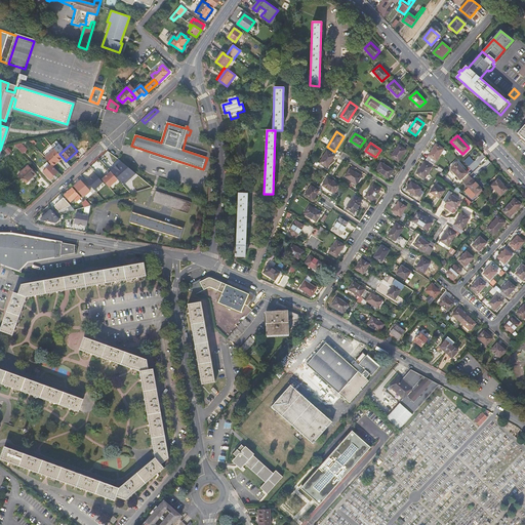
[(205,156),(207,151),(187,145),(185,149),(205,156)]
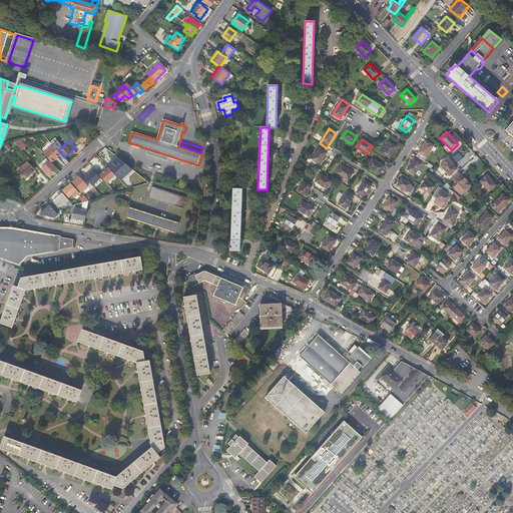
[(390,141),(382,153),(390,158),(397,146),(390,141)]
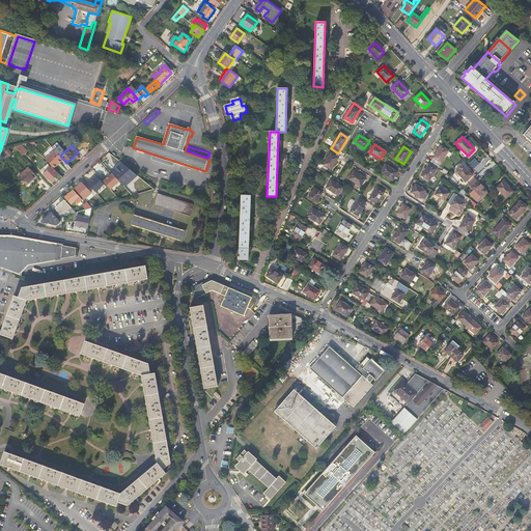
[(439,166),(449,151),(441,146),(431,161),(439,166)]
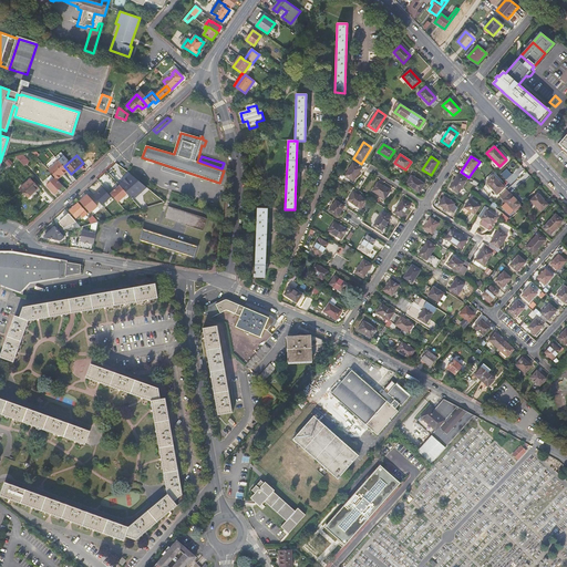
[(61,176),(60,176),(66,169),(59,161),(48,171),(57,179),(61,176)]
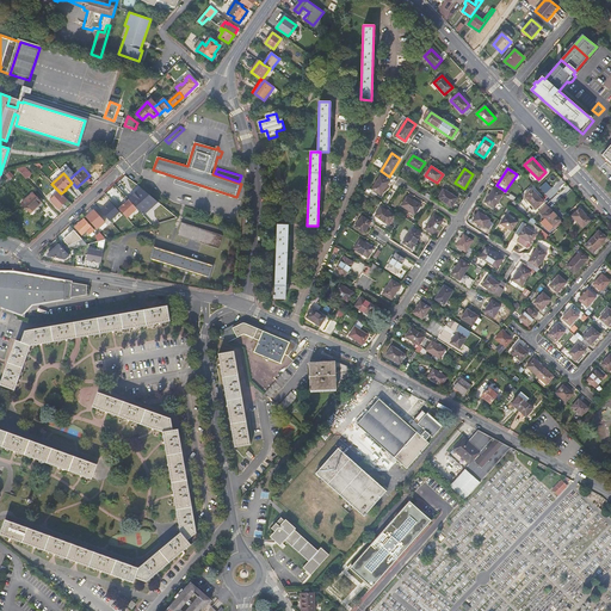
[(381,176),(371,189),(381,195),(389,181),(381,176)]
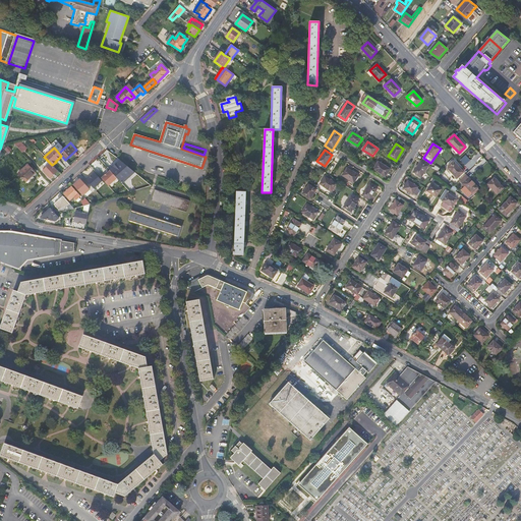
[(414,173),(421,177),(430,163),(423,158),(414,173)]
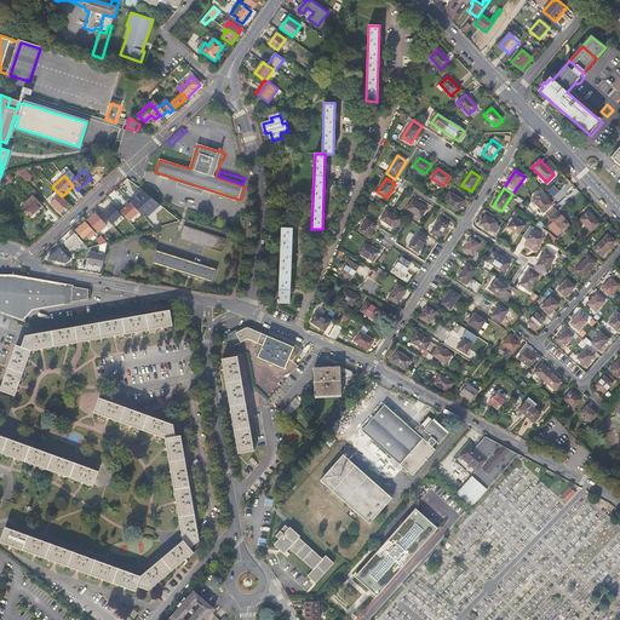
[(464,201),(451,193),(445,201),(458,211),(464,201)]
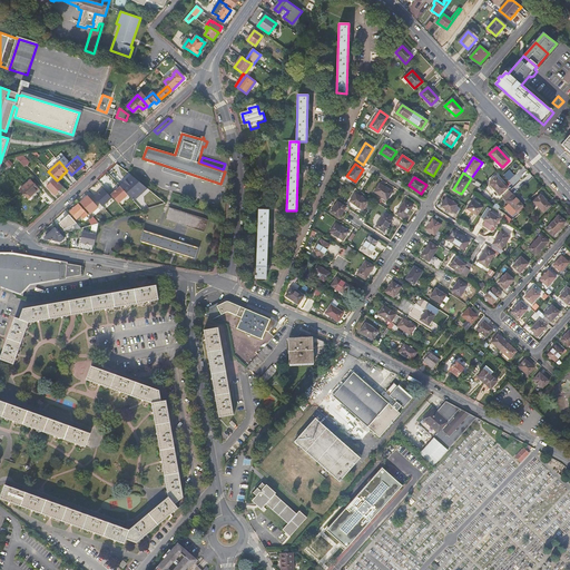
[(508,188),(497,177),(490,185),(500,196),(508,188)]
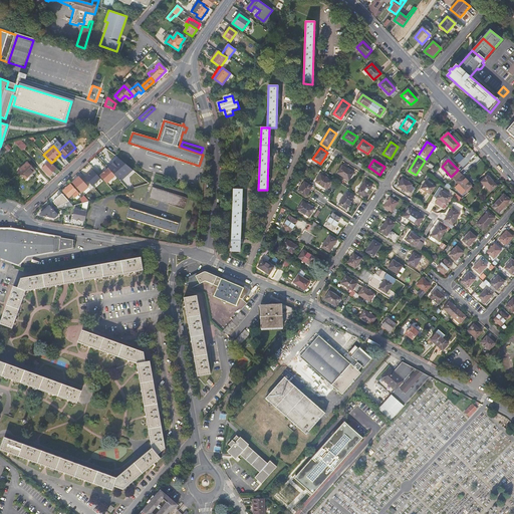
[(40,171),(46,178),(56,169),(49,162),(40,171)]
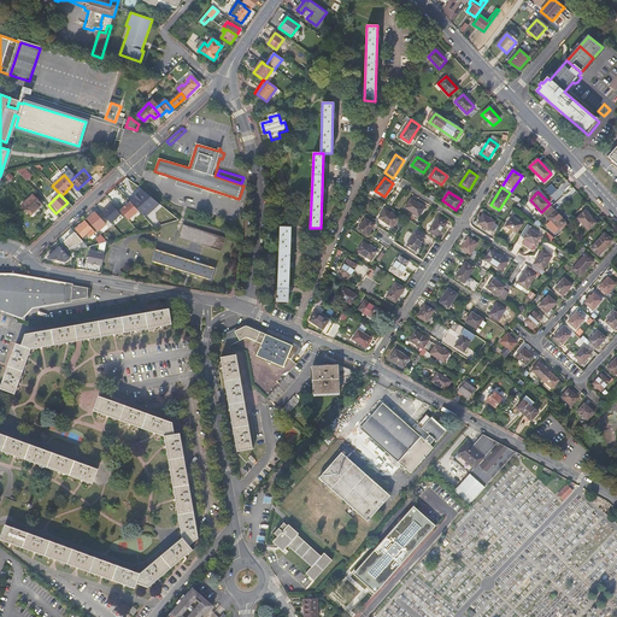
[(30,216),(41,206),(33,197),(22,206),(30,216)]
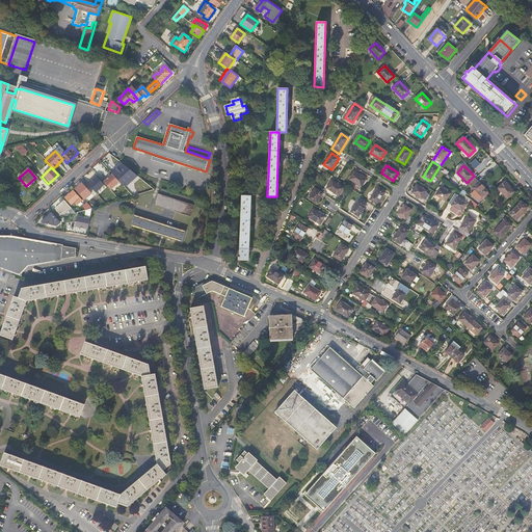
[(362,187),(367,180),(354,171),(350,179),(362,187)]
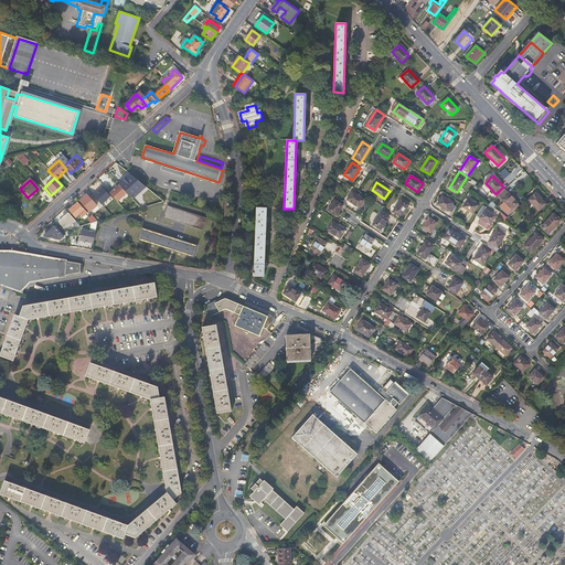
[(110,193),(118,202),(127,194),(119,185),(110,193)]
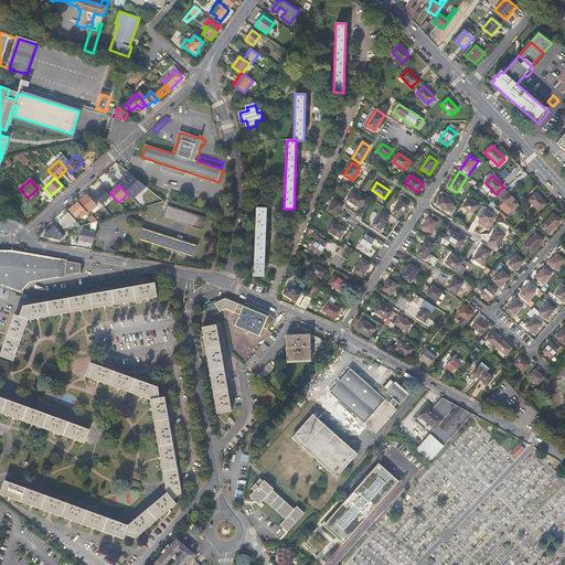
[(94,196),(102,204),(112,196),(103,188),(94,196)]
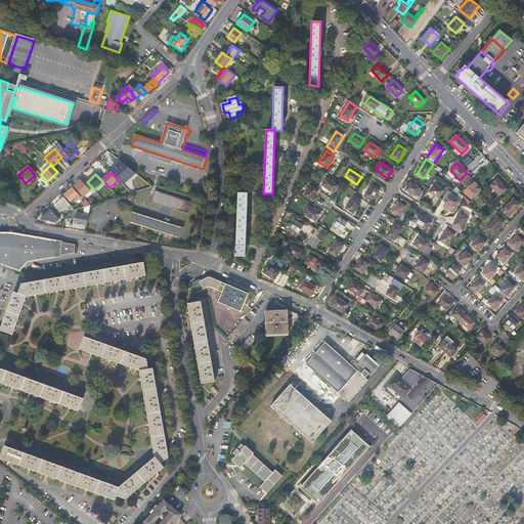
[(137,178),(135,176),(129,182),(133,186),(132,187),(134,190),(136,188),(135,187),(140,183),(138,182),(140,181),(137,178)]
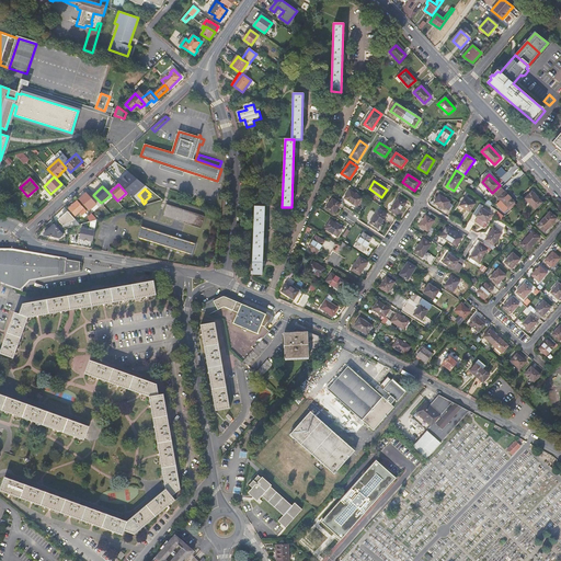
[(502,190),(495,195),(507,209),(515,203),(504,192),(502,190)]
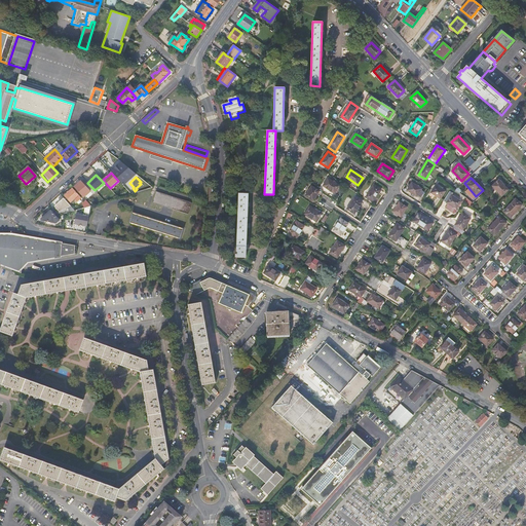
[(339,186),(328,179),(323,186),(335,193),(339,186)]
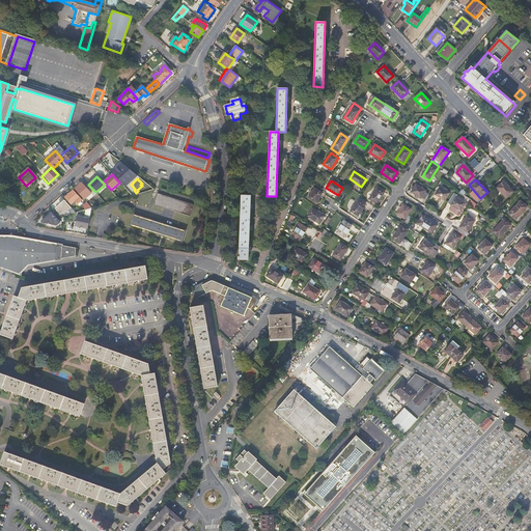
[(513,192),(504,182),(497,188),(506,198),(513,192)]
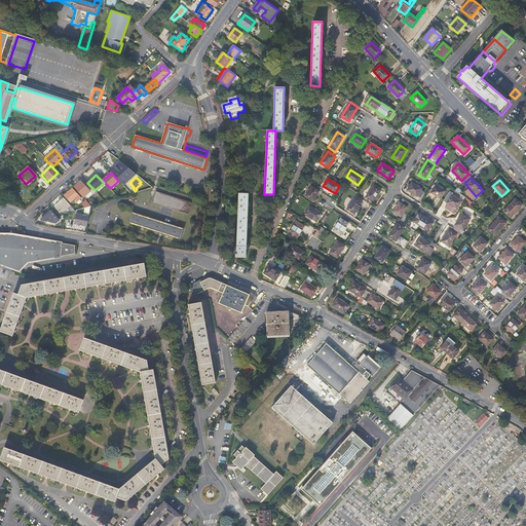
[(80,181),(75,187),(74,187),(83,197),(90,191),(80,181)]
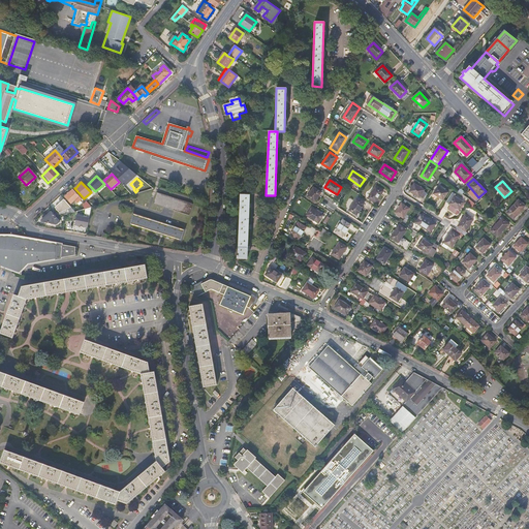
[(426,200),(429,195),(426,193),(427,192),(414,184),(409,191),(422,199),(423,198),(426,200)]
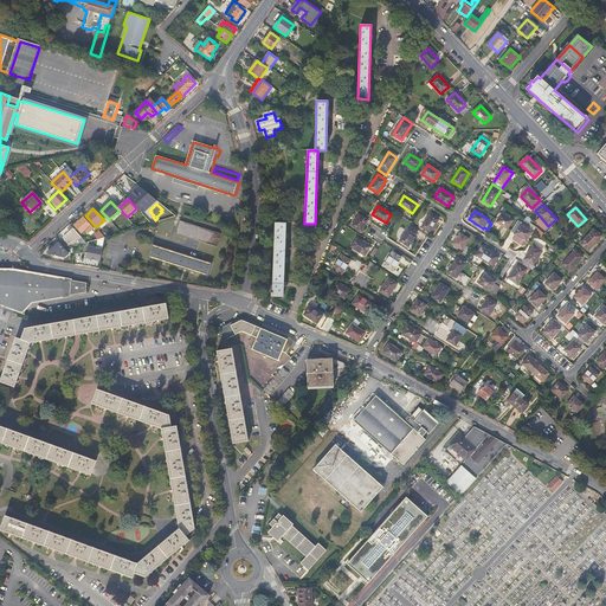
[(439,219),(431,213),(421,227),(430,233),(439,219)]
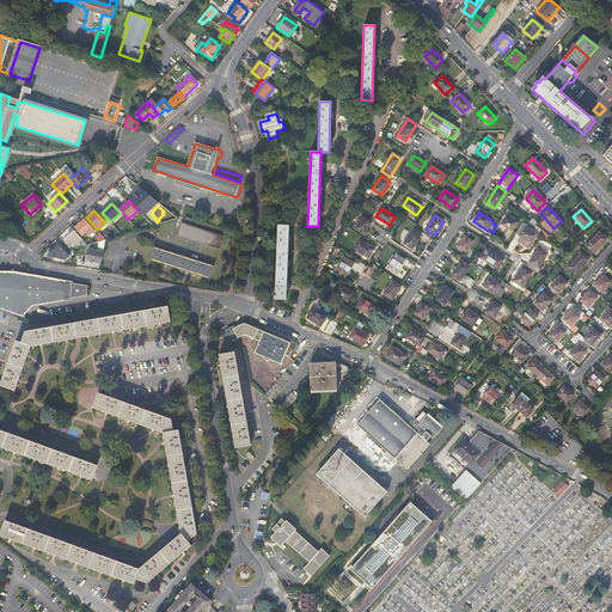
[(513,232),(519,222),(507,215),(502,224),(513,232)]
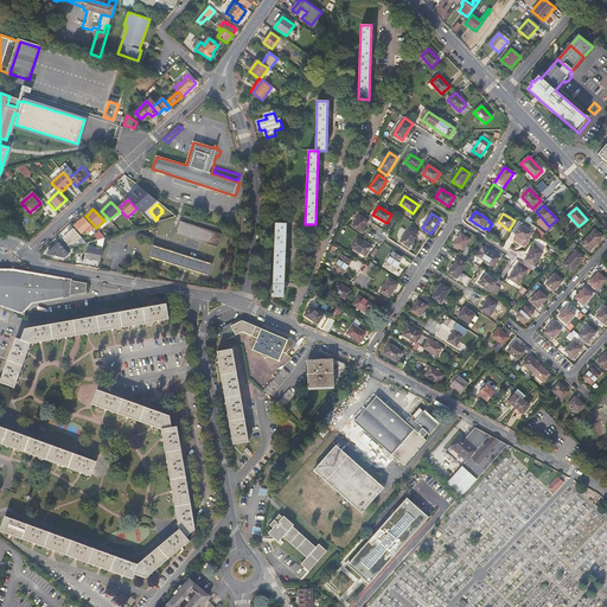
[(360,232),(369,221),(359,215),(352,227),(360,232)]
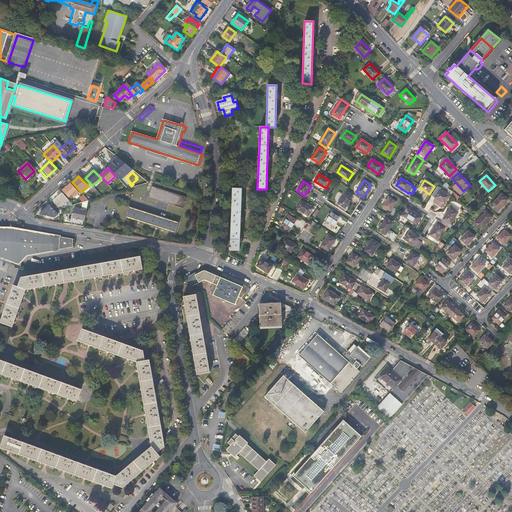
[(64,187),(62,189),(62,190),(62,191),(68,197),(72,194),(74,196),(78,193),(70,183),(65,188),(64,187)]
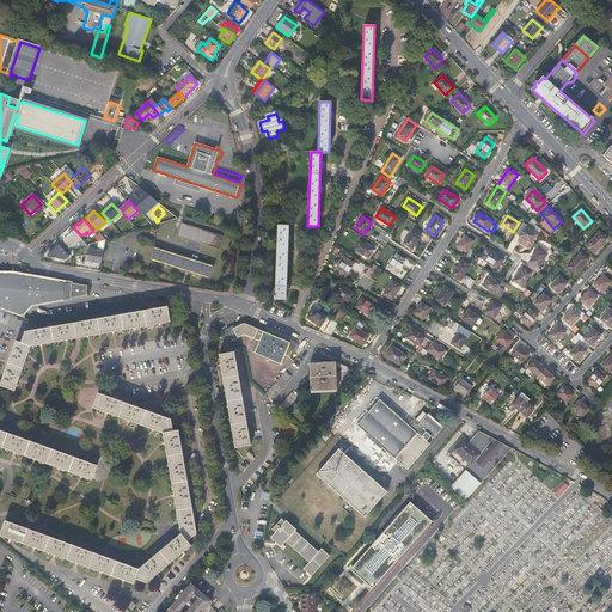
[(181,222),(176,236),(220,250),(224,237),(181,222)]
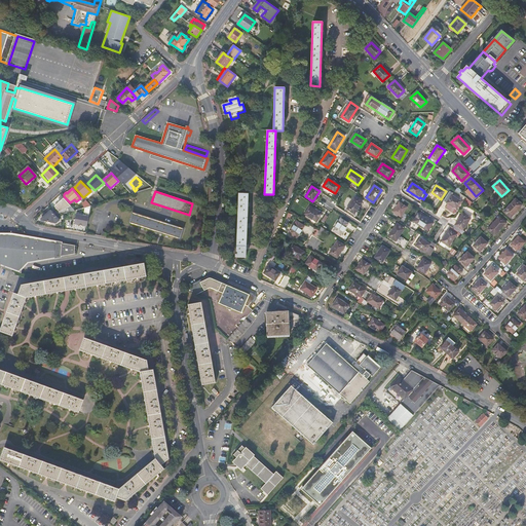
[(236,258),(246,258),(248,193),(238,193),(236,258)]
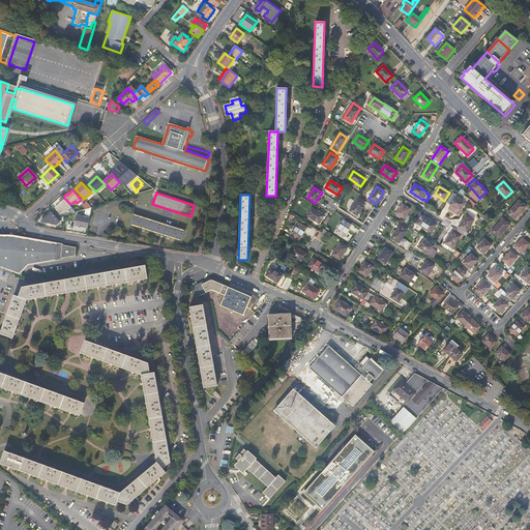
[(451,195),(446,202),(460,210),(465,203),(451,195)]
